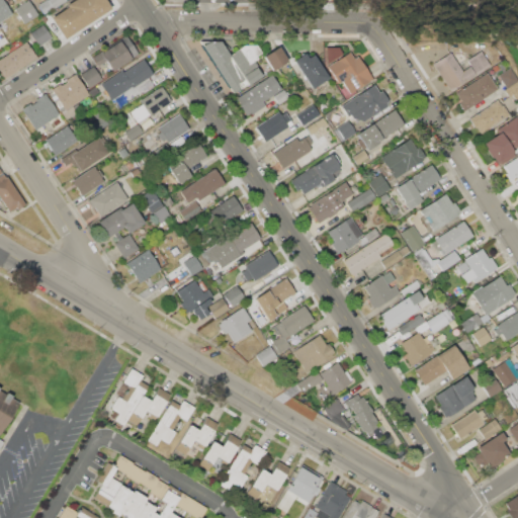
[(0,0),(2,0),(10,10),(0,16),(0,0)]
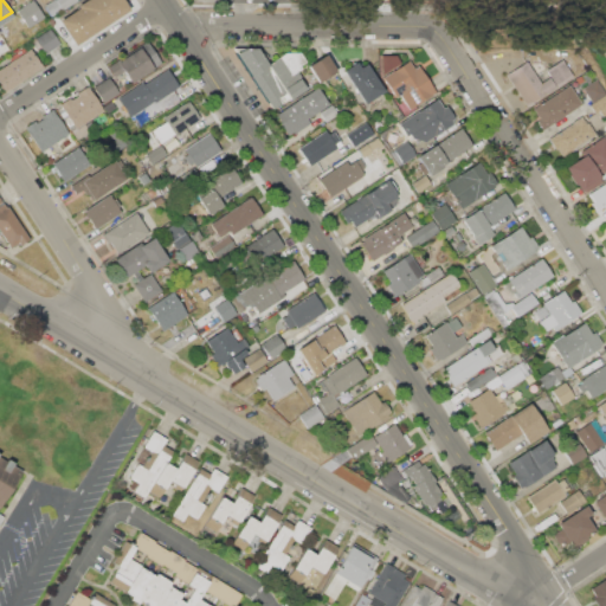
[(17,10),(26,4),(33,0),(44,17),(28,27),(17,10)]
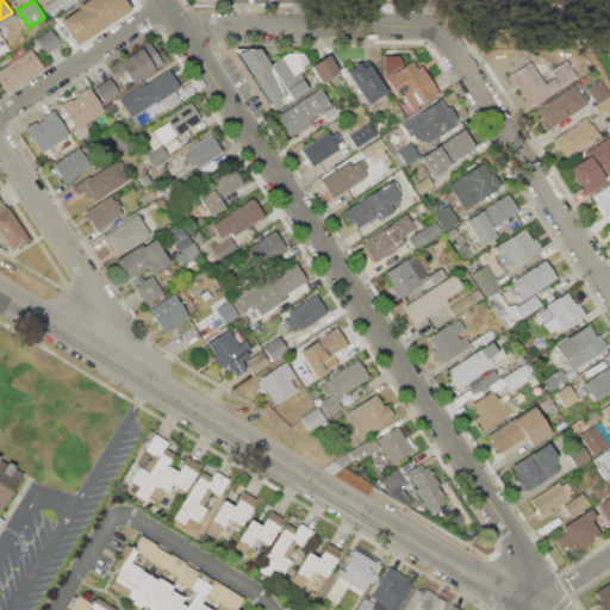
[(44,5),(51,0),(79,0),(51,17),(44,5)]
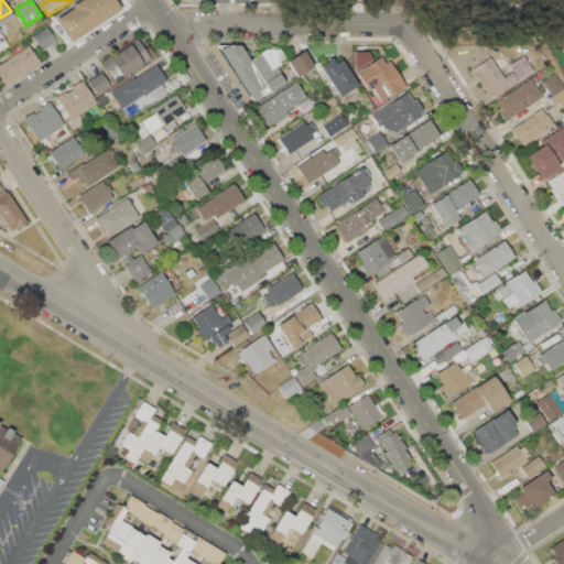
[(55,19),(73,8),(72,6),(79,0),(115,0),(120,9),(69,42),(55,19)]
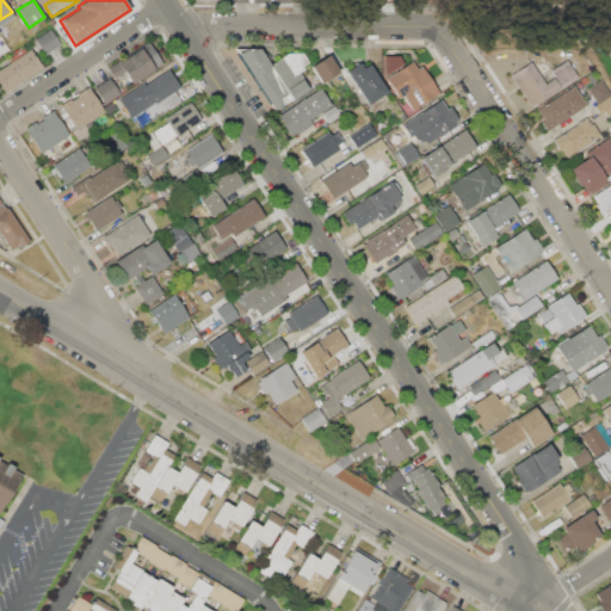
[(35,38),(50,29),(61,44),(45,54),(35,38)]
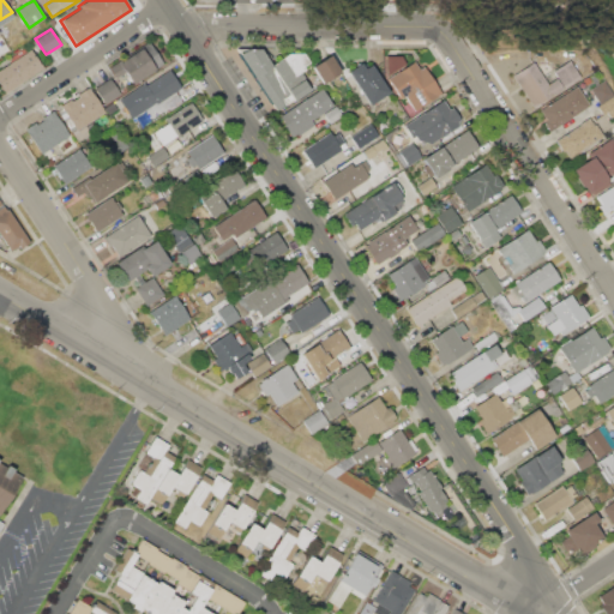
[(109,68),(150,42),(163,64),(132,84),(125,72),(115,78),(109,68)]
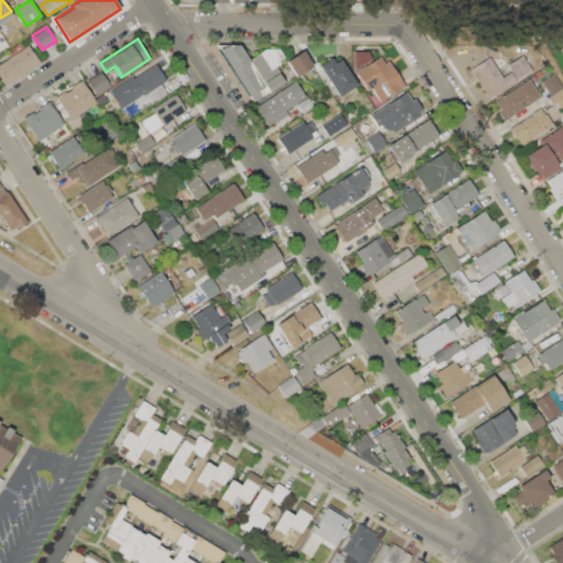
[(220,50),(236,39),(243,50),(246,47),(251,54),(246,56),(249,59),(275,43),(285,57),(279,61),(280,63),(276,65),(280,72),(278,73),(285,83),(253,102),(220,50)]
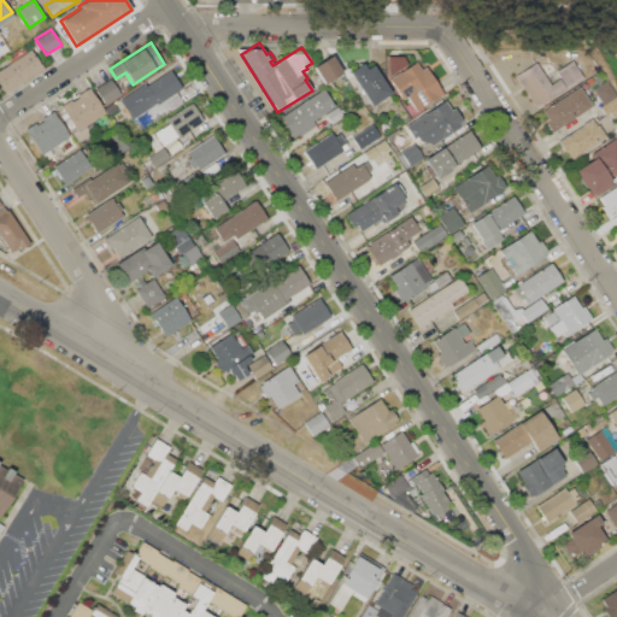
[(0,88),(0,70),(31,51),(42,69),(4,94),(0,88)]
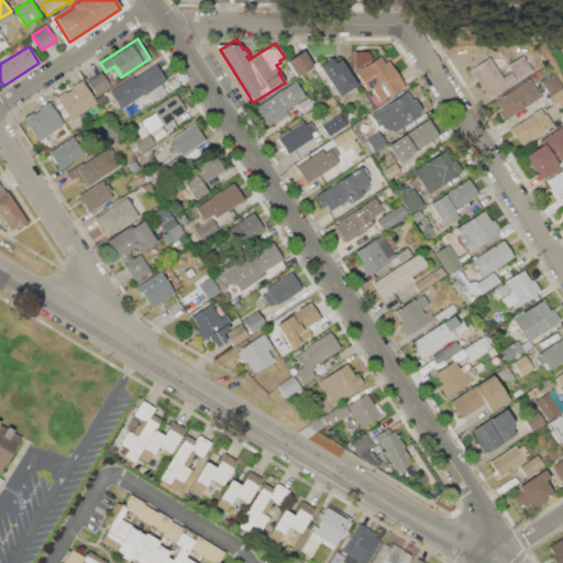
[(286,61),(307,47),(317,63),(296,76),(286,61)]
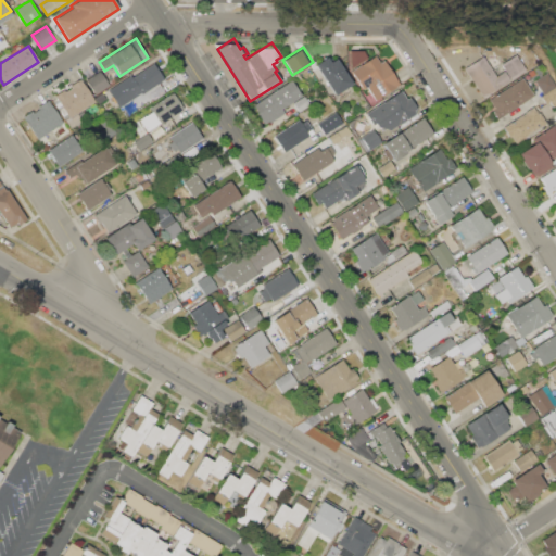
[(351,68),(350,50),(364,50),(369,57),(351,68)]
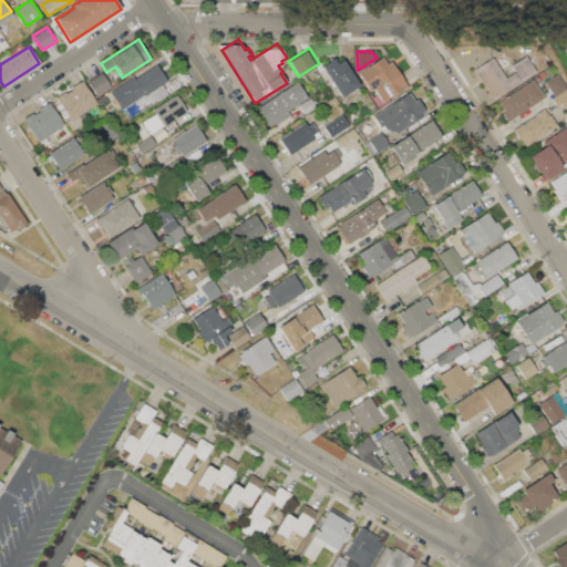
[(493,99),(474,69),(503,51),(511,64),(527,55),(537,72),(493,99)]
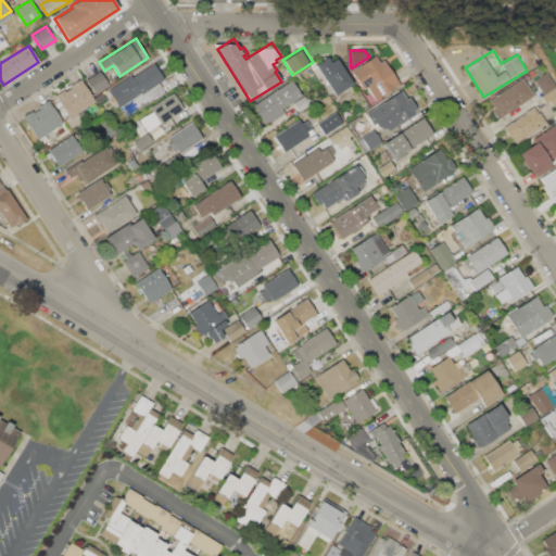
[(351,72),(381,52),(401,84),(375,100),(367,87),(363,89),(351,72)]
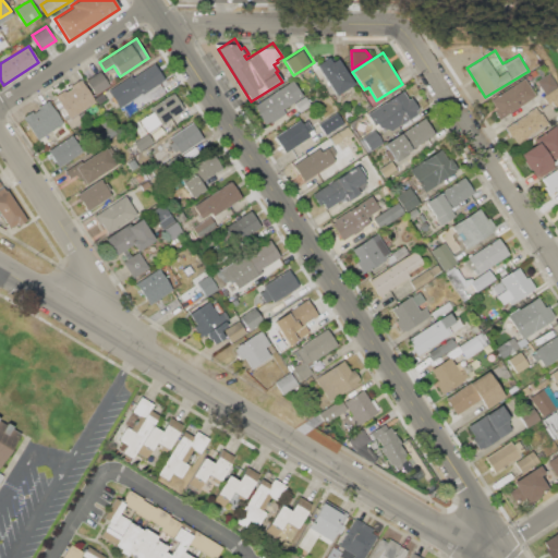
[(317,64),(328,57),(331,62),(337,59),(339,62),(341,61),(355,83),(337,95),(317,64)]
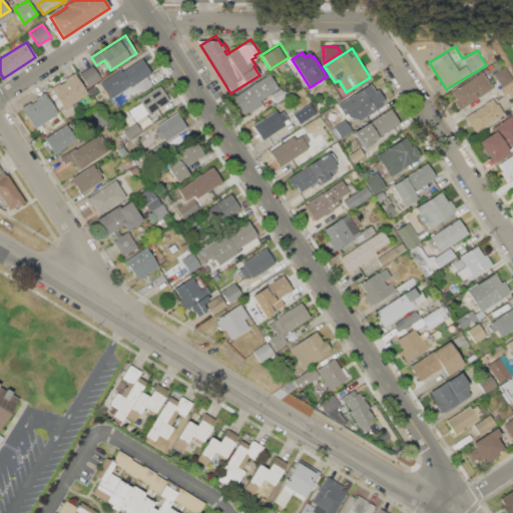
[(100,82),(121,69),(122,71),(142,58),(151,72),(144,77),(133,84),(110,99),(100,82)]
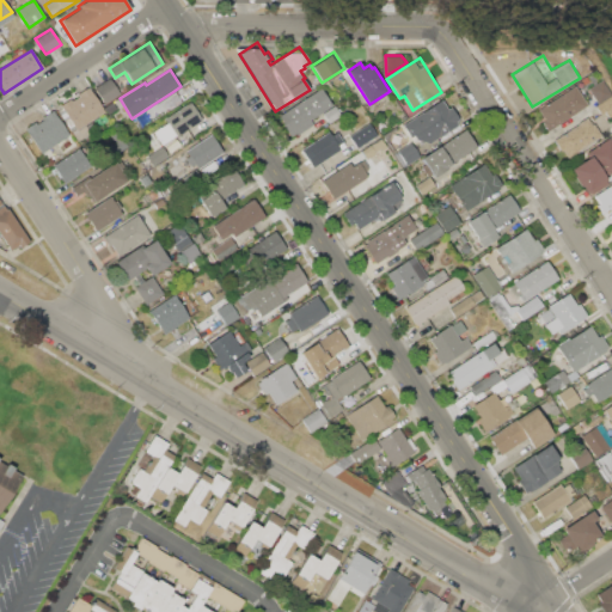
[(95,87),(110,78),(121,93),(105,104),(95,87)]
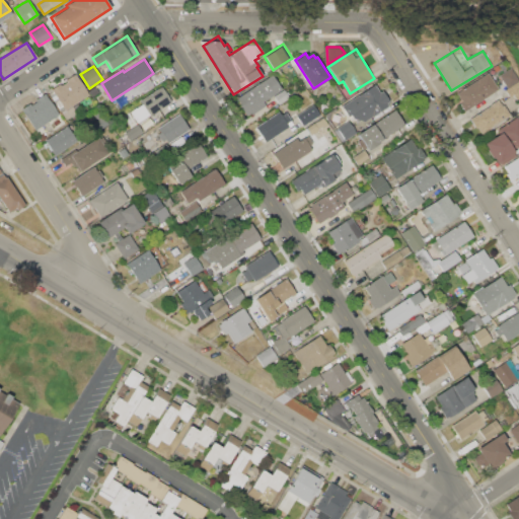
[(500,75),(511,68),(518,80),(508,88),(500,75)]
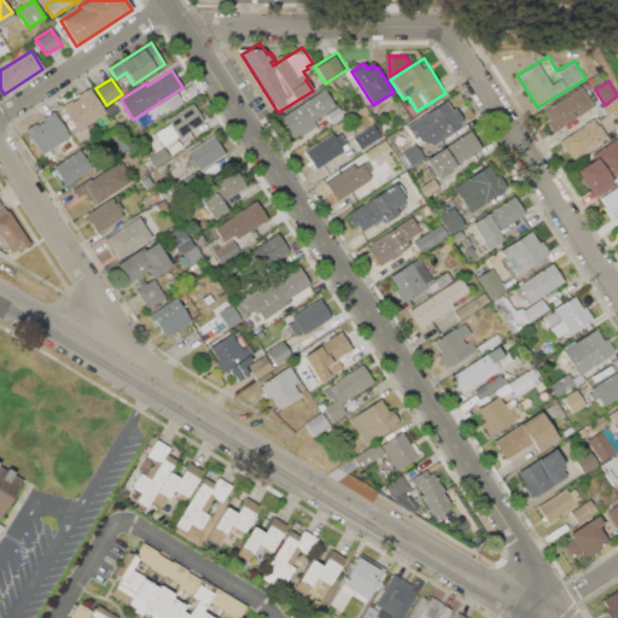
[(543,111),(588,82),(594,92),(589,95),(592,99),(589,100),(594,106),(553,133),(547,123),(551,121),(543,111)]
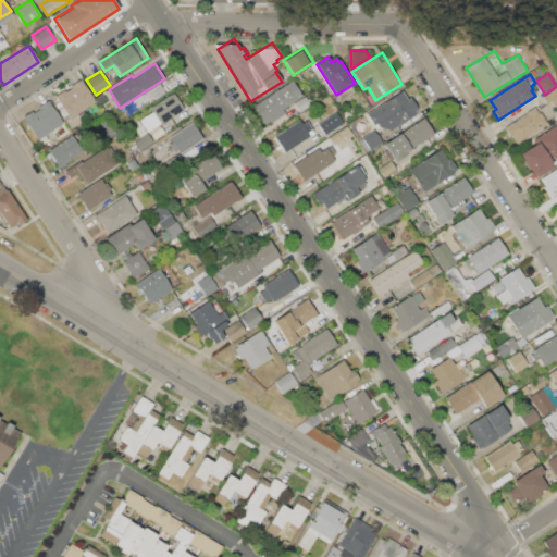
[(54,96),(64,89),(65,91),(71,88),(70,86),(81,78),(96,102),(78,113),(78,112),(69,118),(54,96)]
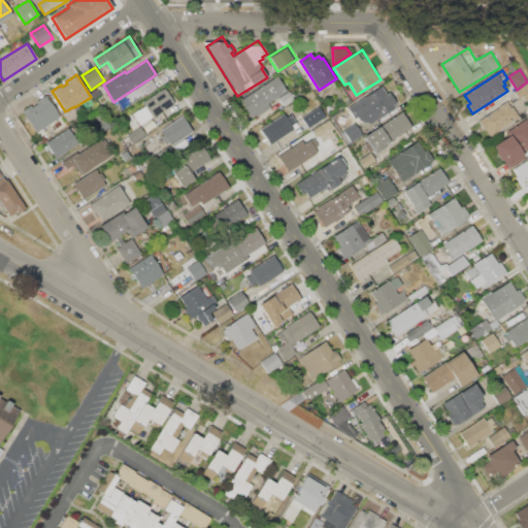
[(240,99),(277,75),(287,91),(267,103),(270,107),(253,119),(252,117),(251,118),(243,107),(244,106),(240,99)]
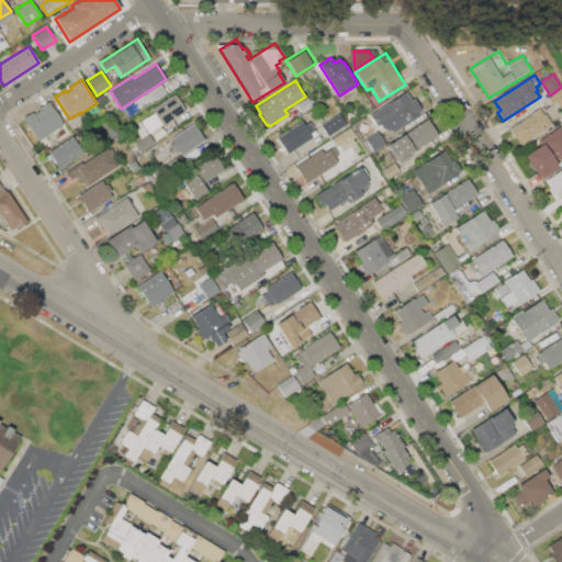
[(146,92),(158,85),(163,92),(150,100),(146,92)]
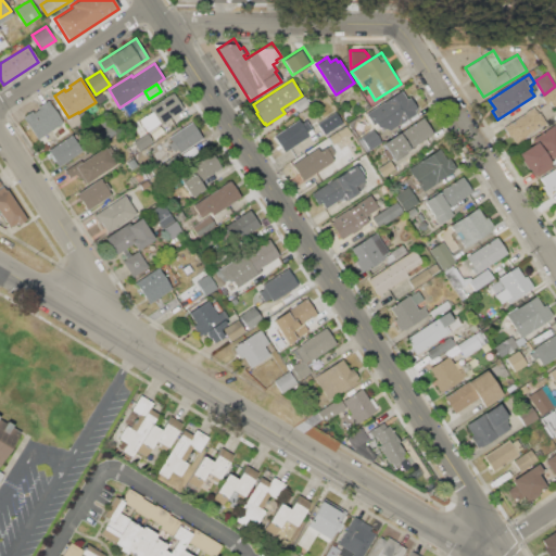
[(412,98),(411,96),(409,97),(404,89),(414,84),(419,92),(412,98)]
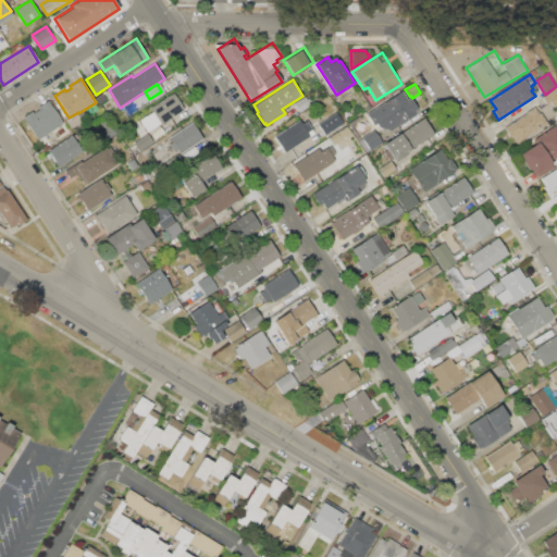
[(545,95),(556,86),(556,104),(554,108),(549,101),(546,103),(542,97),(545,95)]
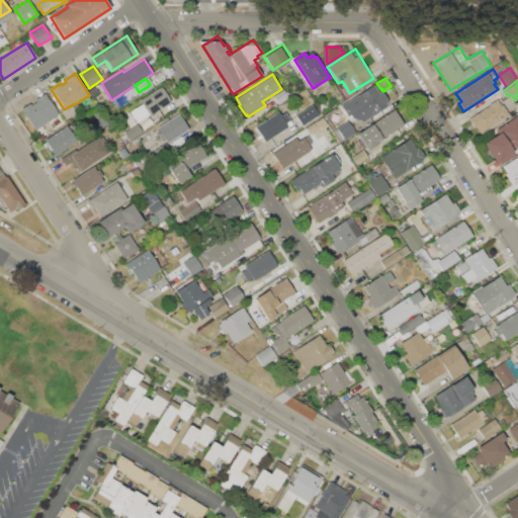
[(341,106),(374,85),(378,92),(381,90),(382,89),(383,91),(392,103),(363,121),(352,118),(349,114),(347,115),(341,106)]
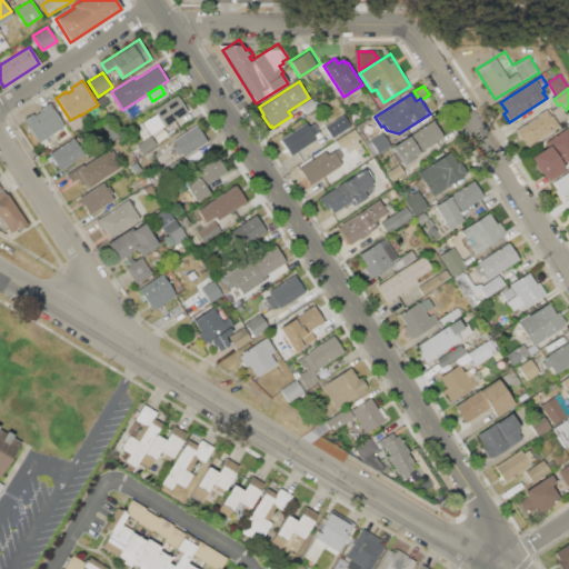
[(152,110),(178,95),(188,111),(150,135),(142,122),(156,113),(152,110)]
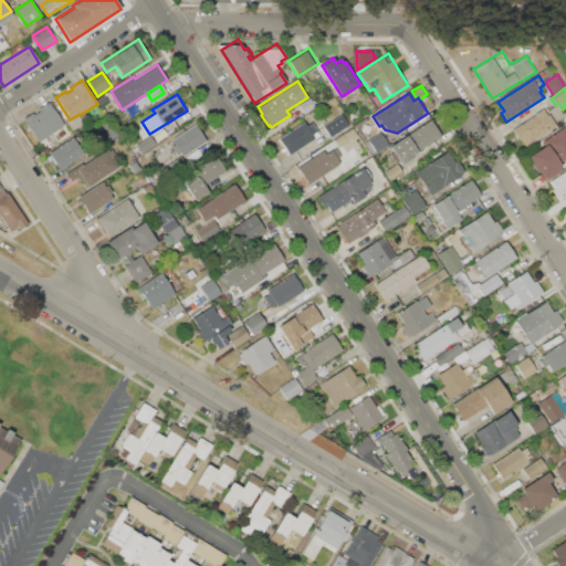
[(299,105),(310,97),(316,106),(305,114),(299,105)]
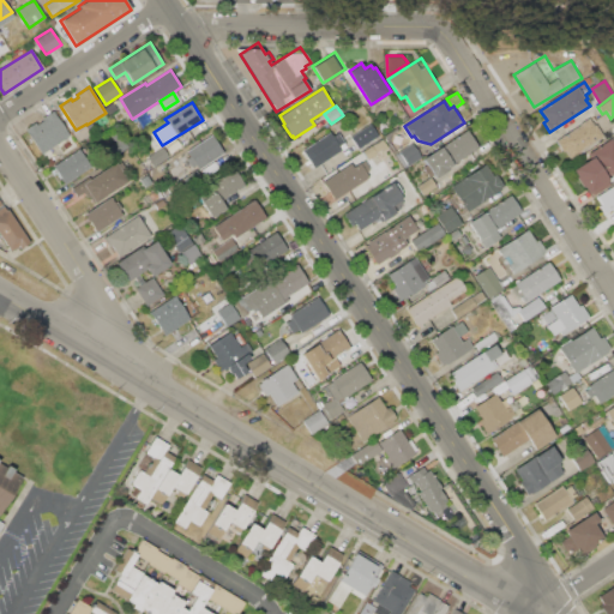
[(25,128),(36,122),(37,124),(43,120),(41,118),(53,110),(70,136),(42,154),(25,128)]
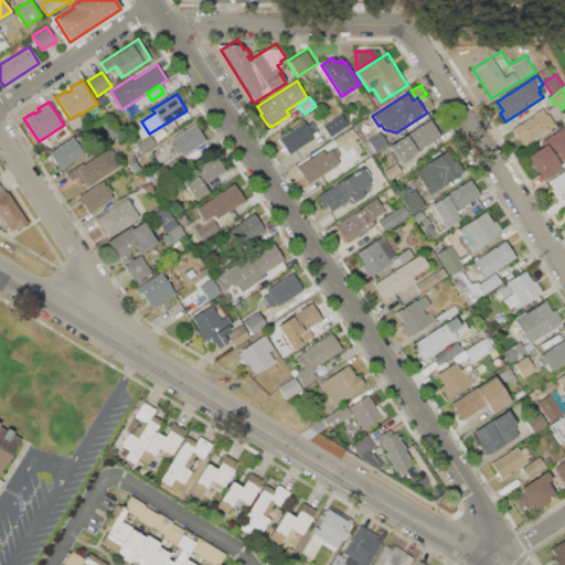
[(512,128),(542,109),(546,116),(548,114),(556,126),(523,146),(512,128)]
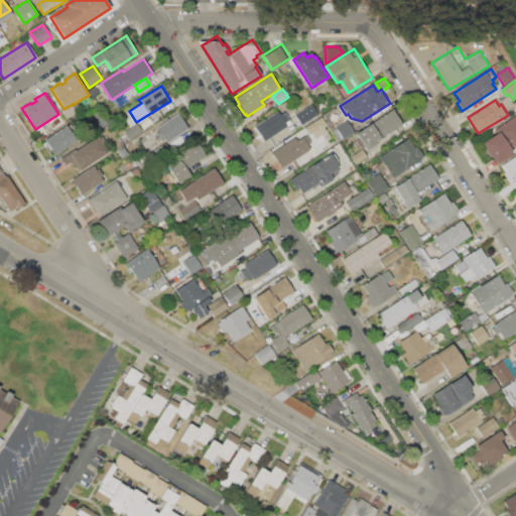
[(294,114),(312,103),(320,115),(302,126),(294,114)]
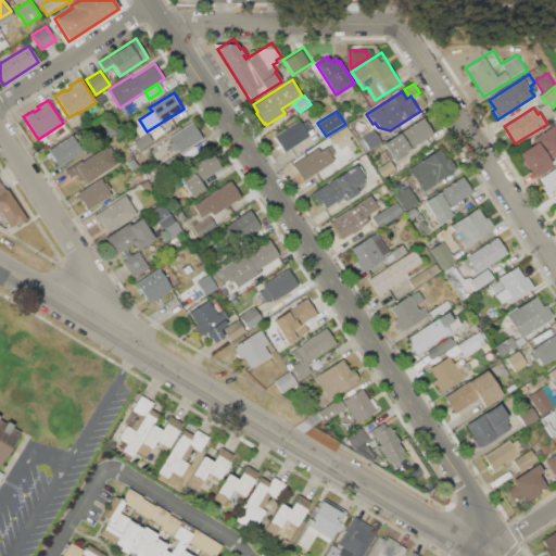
[(397,134),(427,115),(433,125),(431,127),(434,133),(408,150),(407,148),(402,152),(394,140),(400,137),(397,134)]
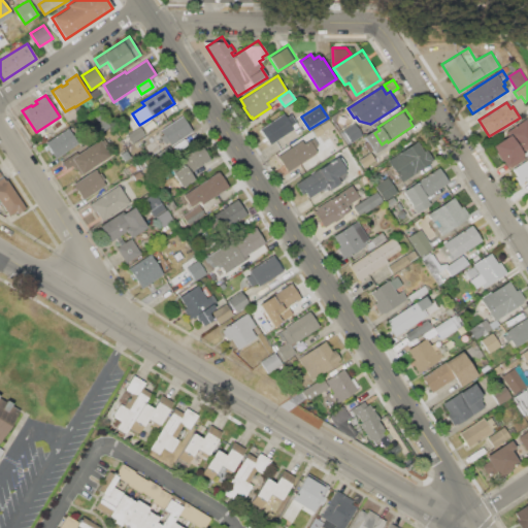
[(92,127),(99,123),(94,116),(99,112),(109,128),(97,135),(92,127)]
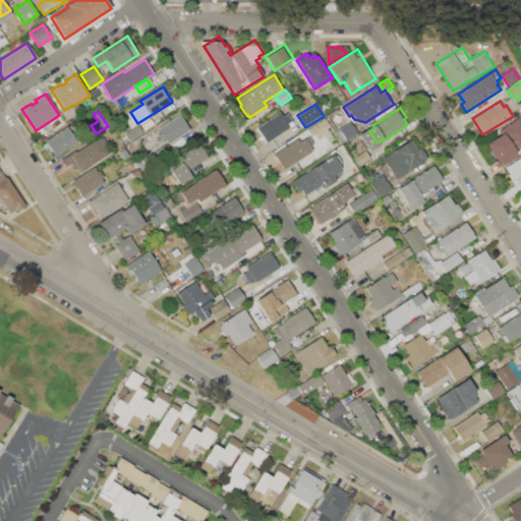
[(255,127),(281,111),(283,115),(287,112),(295,124),(266,142),(255,127)]
